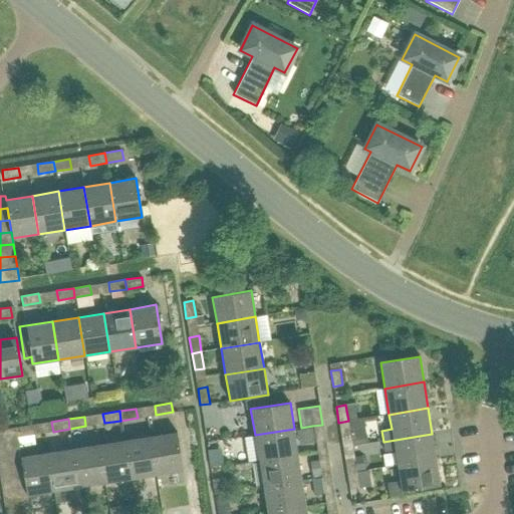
[(348,421),(338,423),(341,438),(350,437),(348,421)]
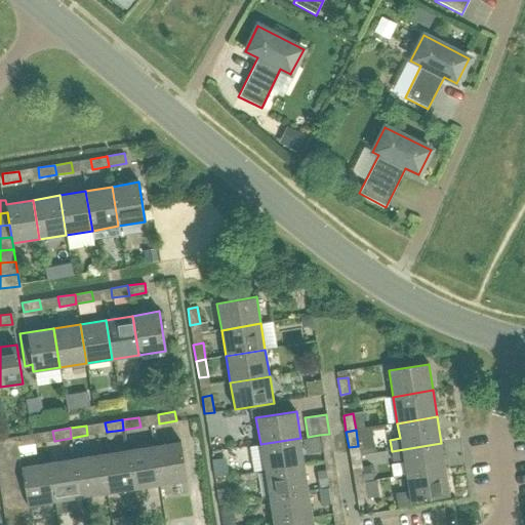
[(16,436),(17,447),(35,444),(34,434),(16,436)]
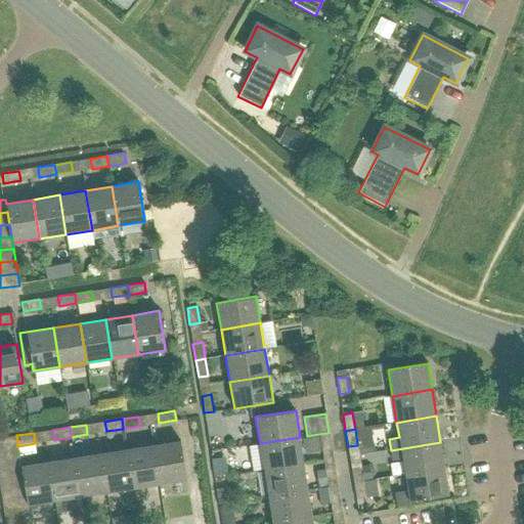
[(329,433),(318,434),(321,450),(332,449),(329,433)]
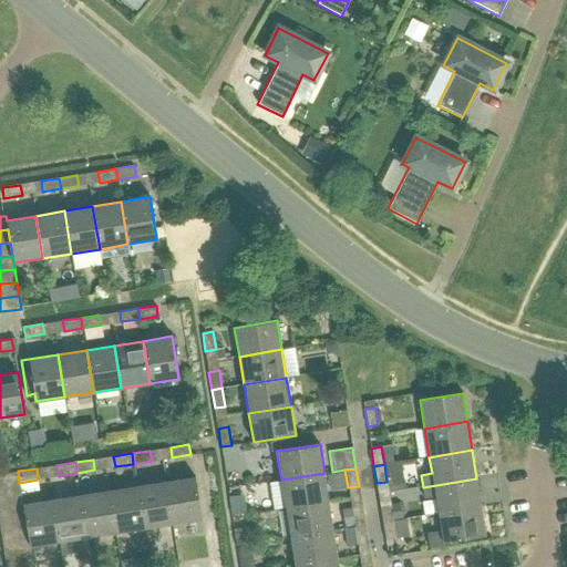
[(0,487),(20,484),(19,483),(18,471),(0,473),(0,487)]
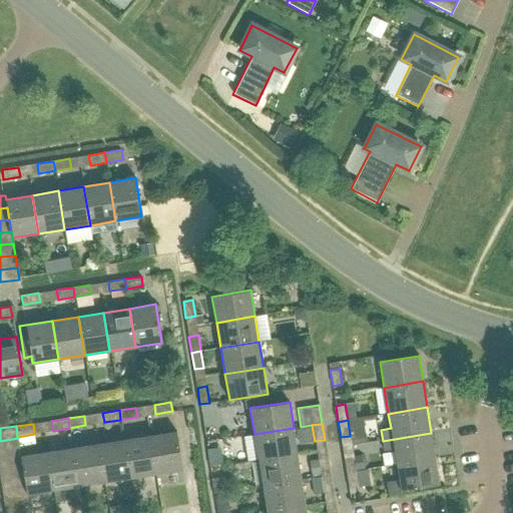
[(259,460),(298,454),(294,428),(254,434),(259,460)]
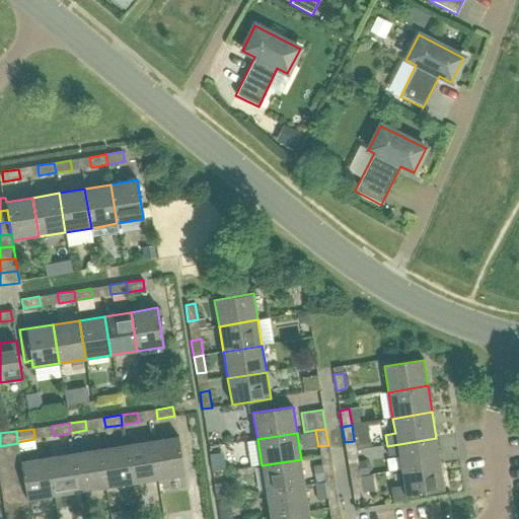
[(151,440),(158,480),(184,475),(177,436),(151,440)]
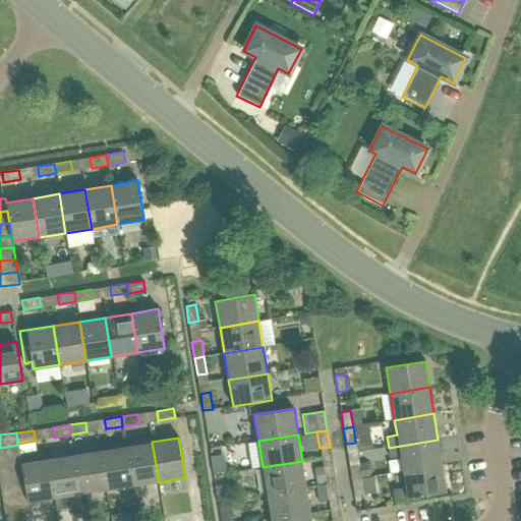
[(402,472),(442,465),(438,440),(389,448),(390,457),(400,456),(402,472)]
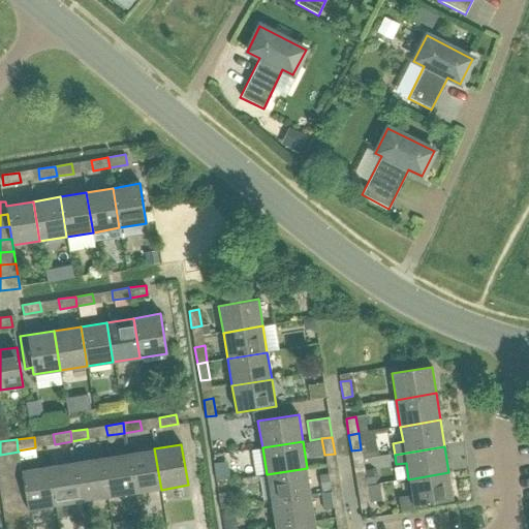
[(134,494),(161,490),(154,448),(128,453),(134,494)]
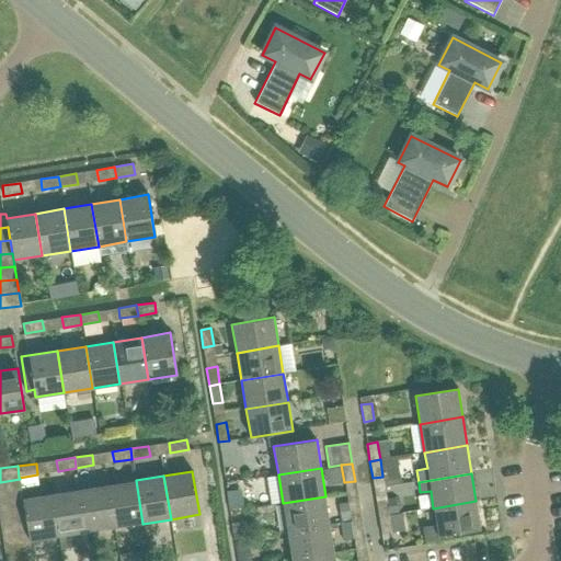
[(0,495),(22,492),(20,479),(0,482),(0,495)]
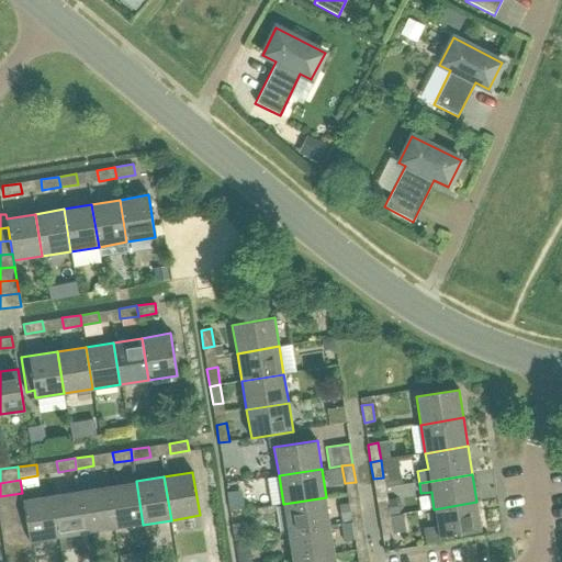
[(114,529),(143,525),(136,481),(108,486),(114,529)]
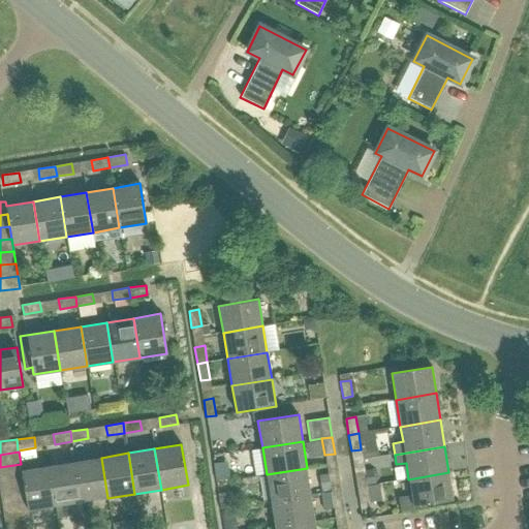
[(82,502),(107,498),(101,458),(74,462),(82,502)]
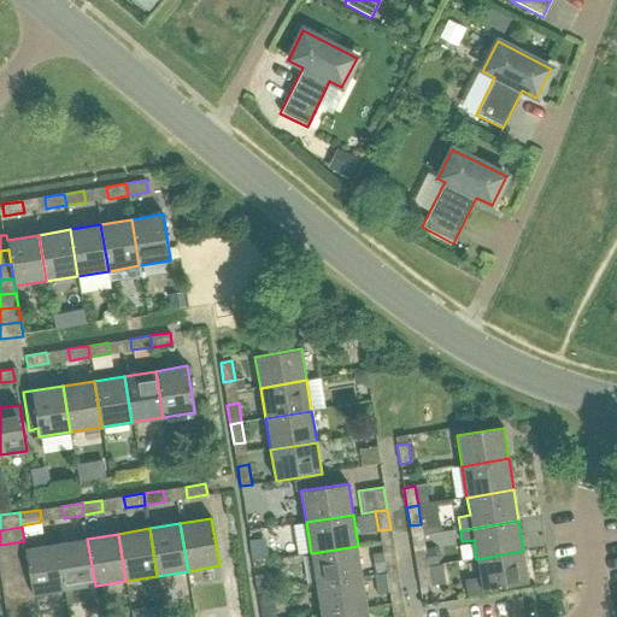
[(64,591),(95,586),(87,539),(57,544),(64,591)]
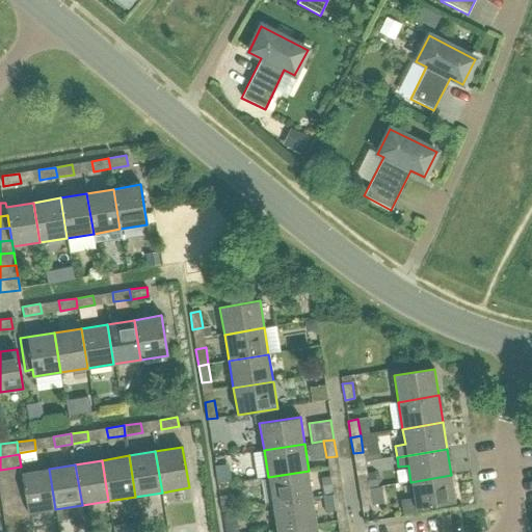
[(0,482),(22,479),(21,473),(21,467),(0,470),(0,482)]
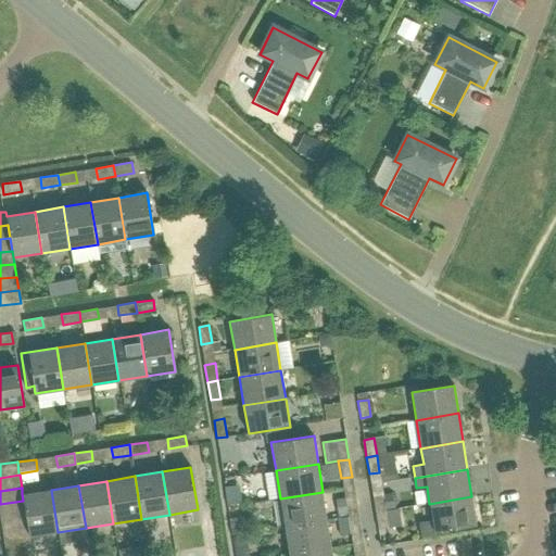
[(29,538),(58,532),(51,490),(22,494),(23,501),(25,514),(27,527),(29,538)]
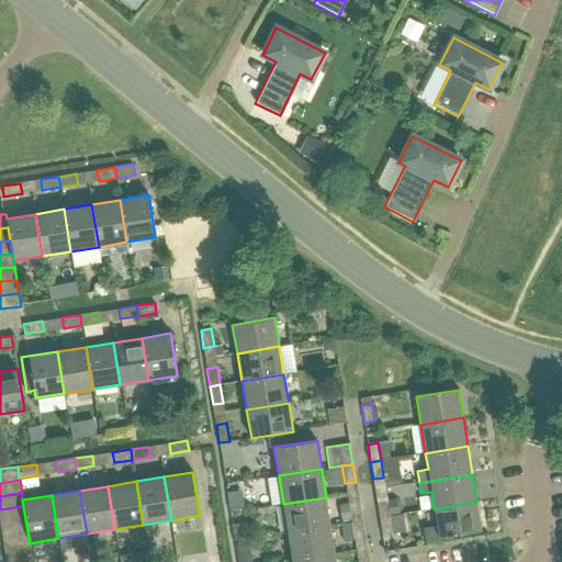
[(288,532),(330,525),(326,497),(283,504),(288,532)]
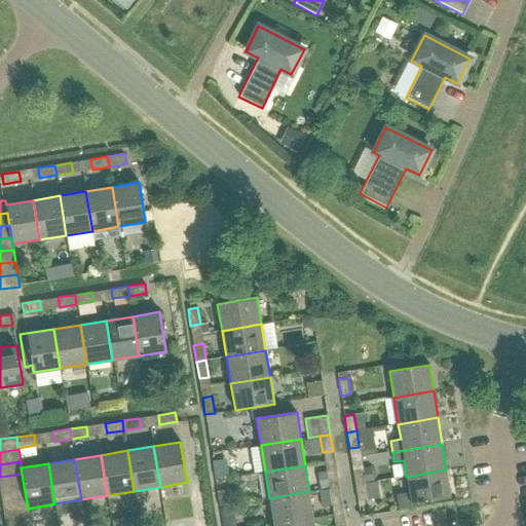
[(355,485),(365,483),(363,467),(352,468),(355,485)]
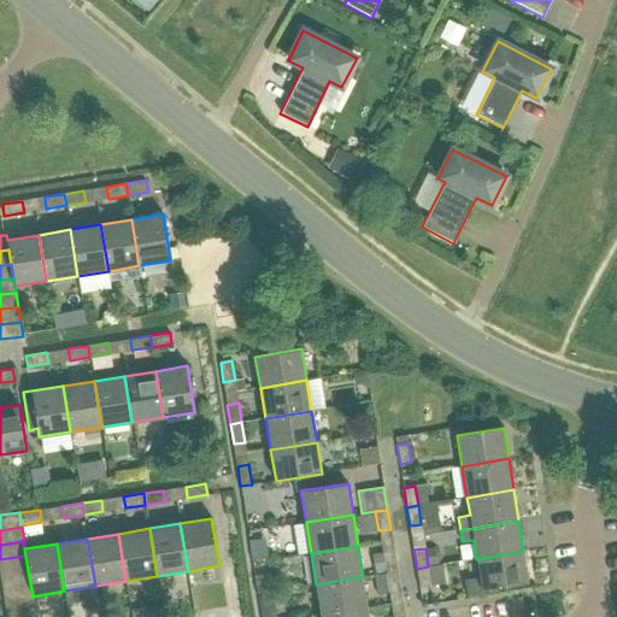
[(523,551),(476,559),(480,577),(465,580),(468,597),(485,594),(483,591),(528,583),(523,551)]
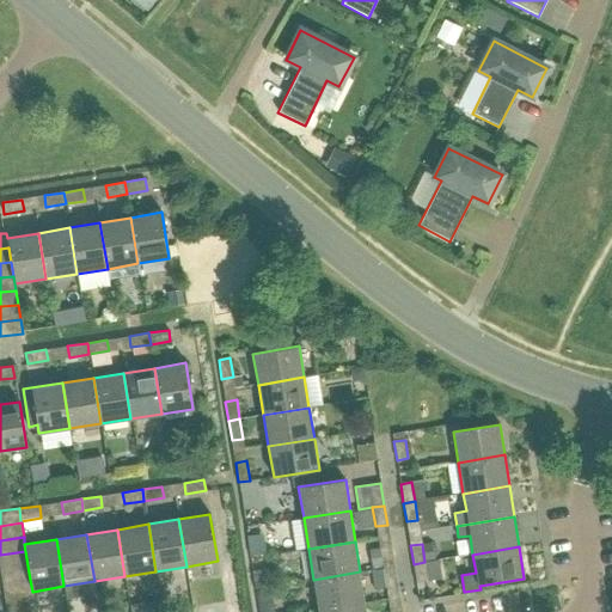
[(391,548),(379,549),(383,568),(393,567),(391,548)]
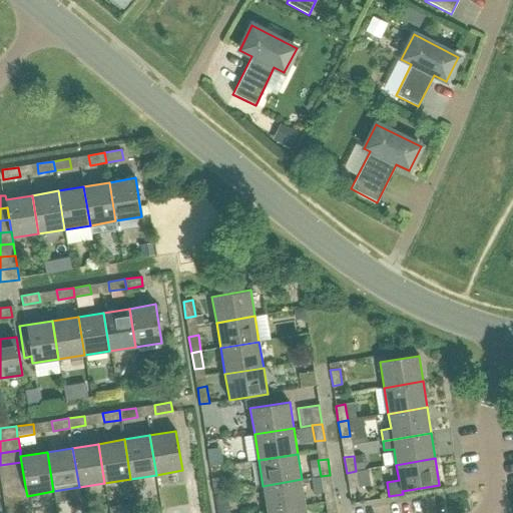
[(0,475),(0,478),(23,474),(21,462),(0,465),(0,475)]
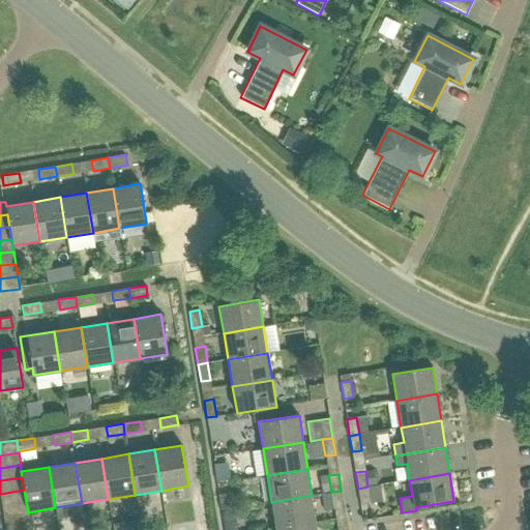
[(367,487),(358,489),(360,504),(371,503),(367,487)]
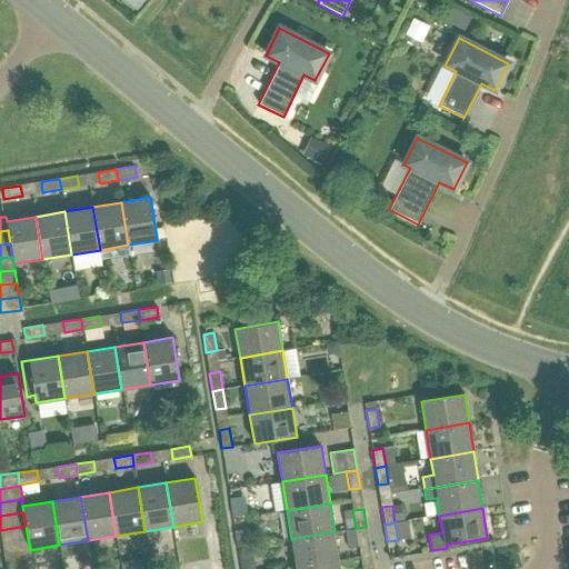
[(2,543),(28,539),(26,526),(0,530),(2,543)]
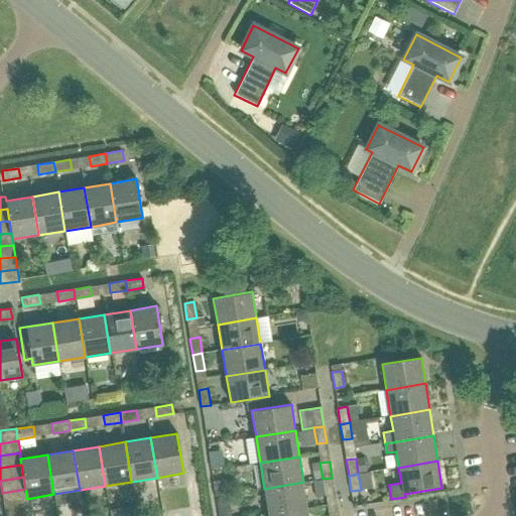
[(332,478),(323,479),(325,496),(335,494),(332,478)]
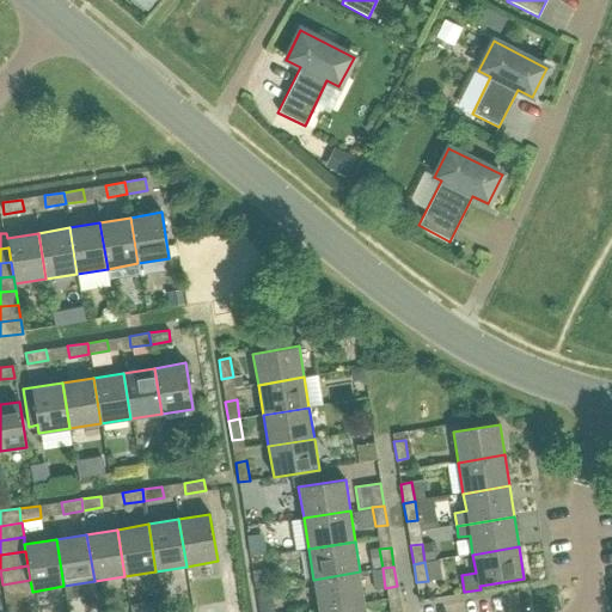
[(318,610),(366,603),(360,571),(313,580),(318,610)]
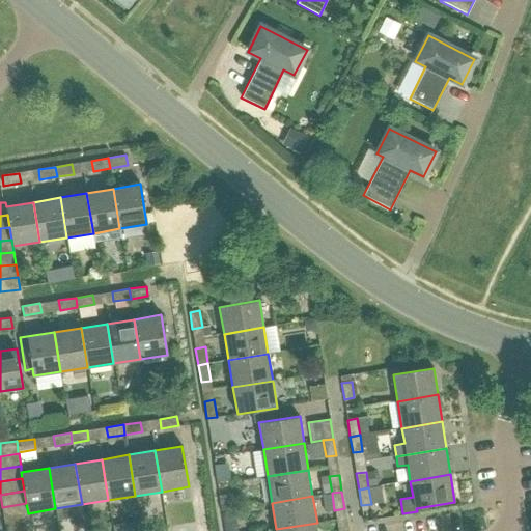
[(28,515),(28,513),(26,503),(2,507),(4,520),(28,515)]
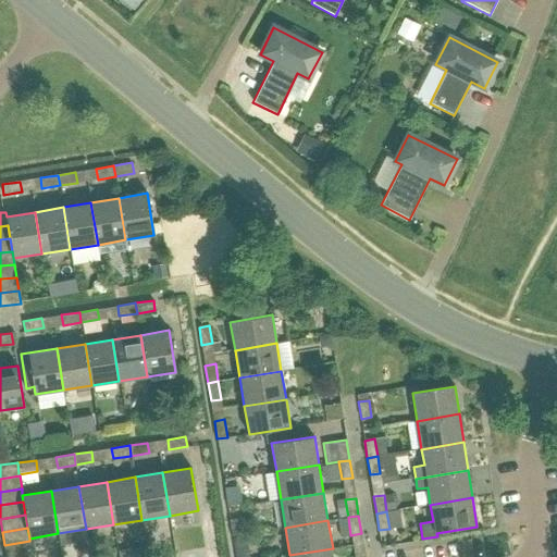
[(235,539),(237,556),(247,556),(245,536),(235,539)]
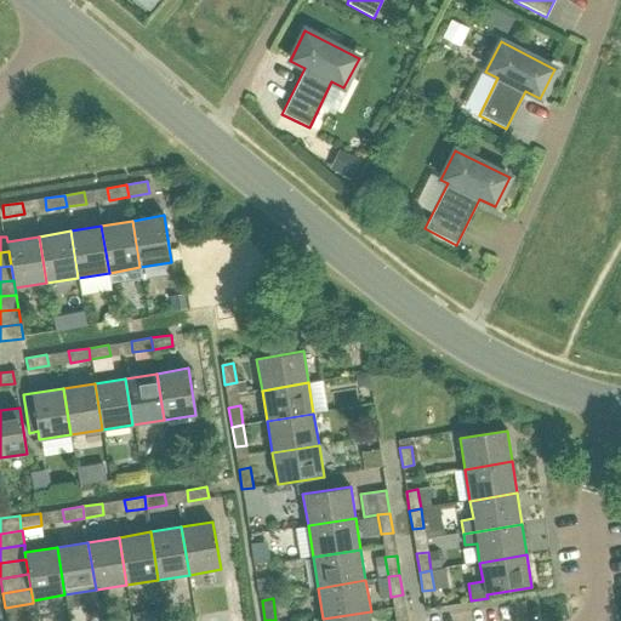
[(7,620),(11,620),(35,617),(33,603),(5,608),(7,620)]
